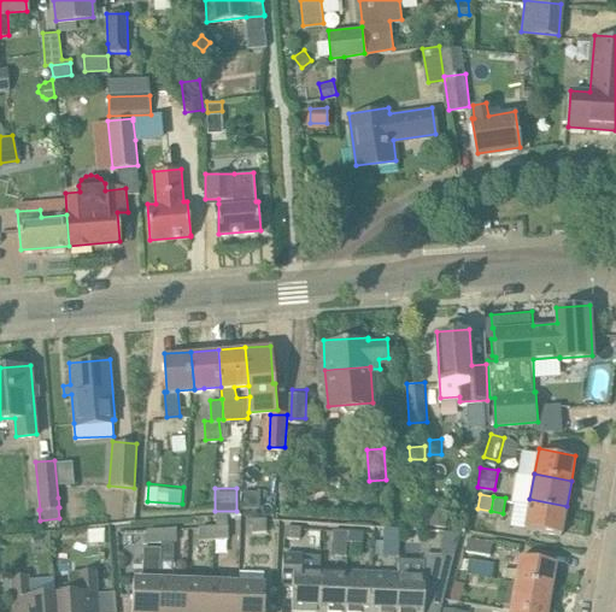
[(527,515),(524,527),(562,533),(567,507),(529,501),(529,504),(527,515)]
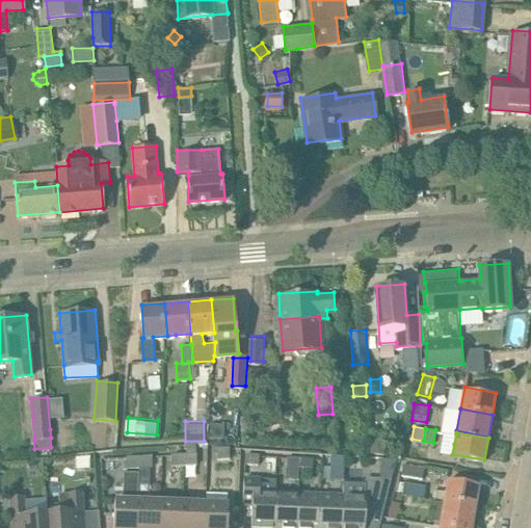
[(373,434),(372,450),(387,451),(387,436),(373,434)]
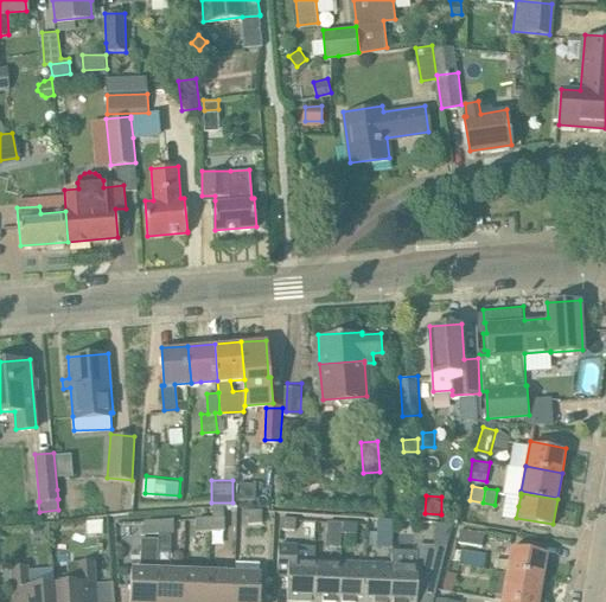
[(211,513),(211,526),(227,525),(227,512),(211,513)]
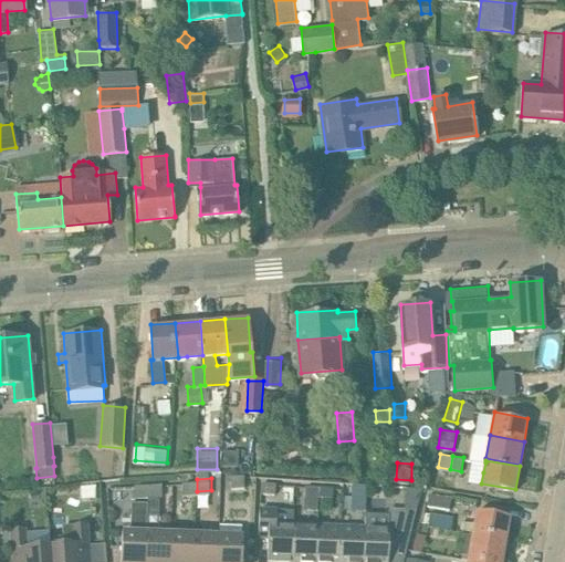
[(196,481),(182,481),(184,493),(197,493),(196,481)]
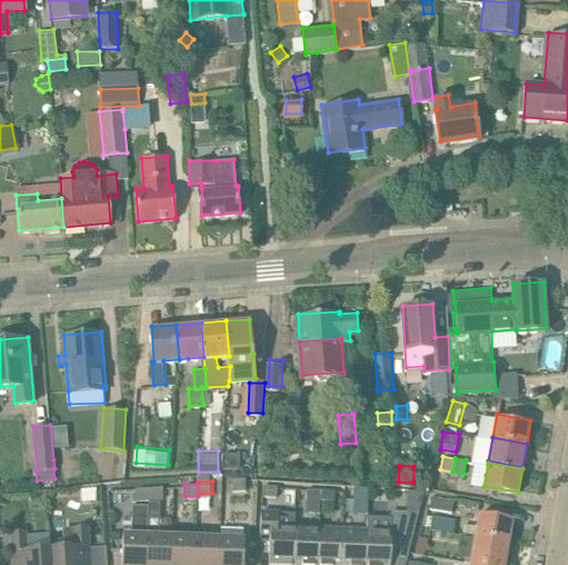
[(262,494),(277,495),(278,486),(263,485),(262,494)]
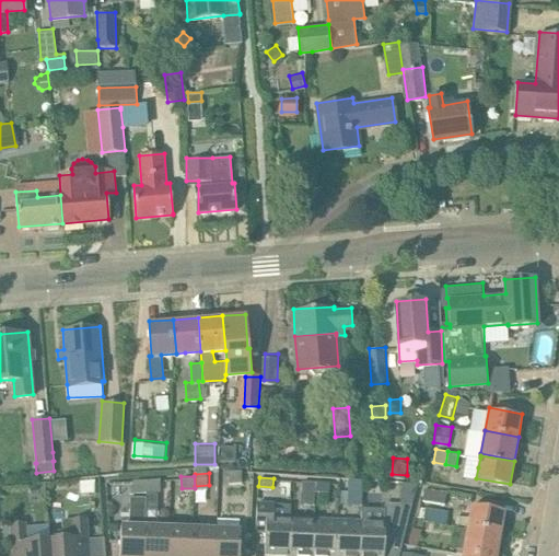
[(363,487),(363,477),(349,477),(349,486),(363,487)]
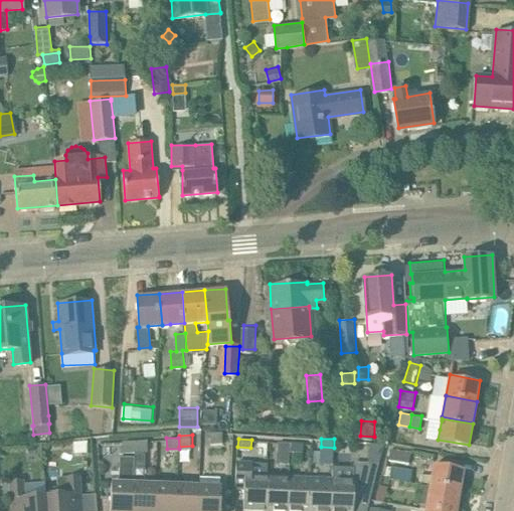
[(147,440),(135,441),(135,452),(148,451),(147,440)]
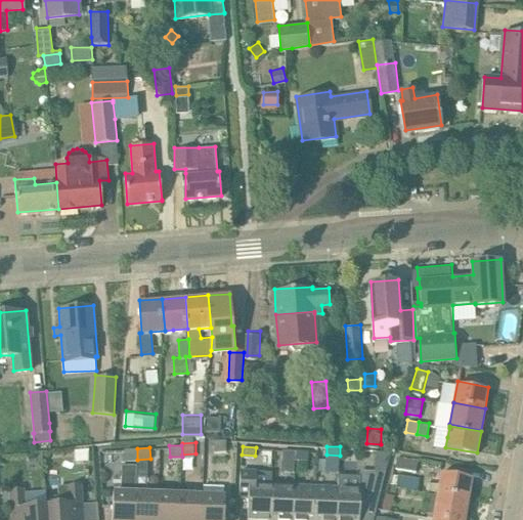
[(137,448),(125,448),(125,460),(137,460),(137,448)]
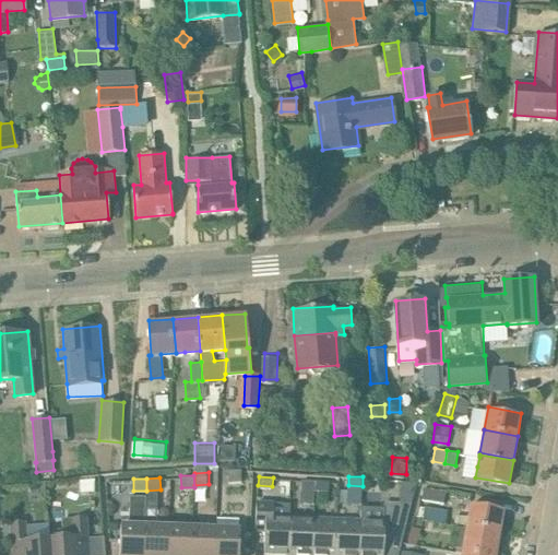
[(316,488),(316,480),(303,479),(300,488),(316,488)]
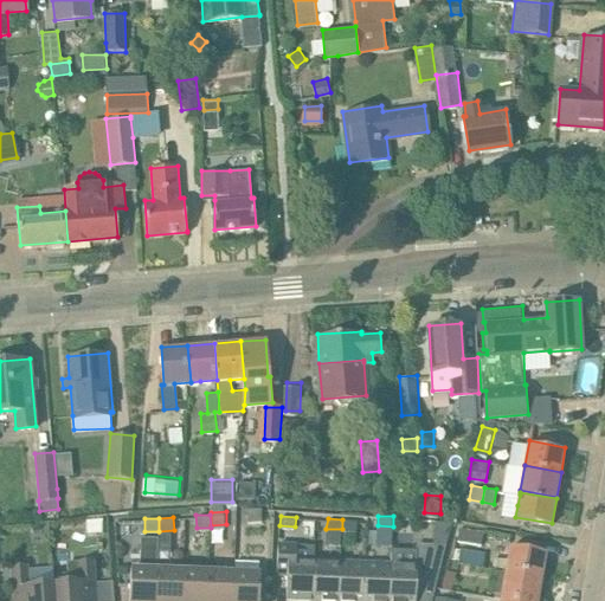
[(356,521),(342,519),(342,529),(356,530),(356,521)]
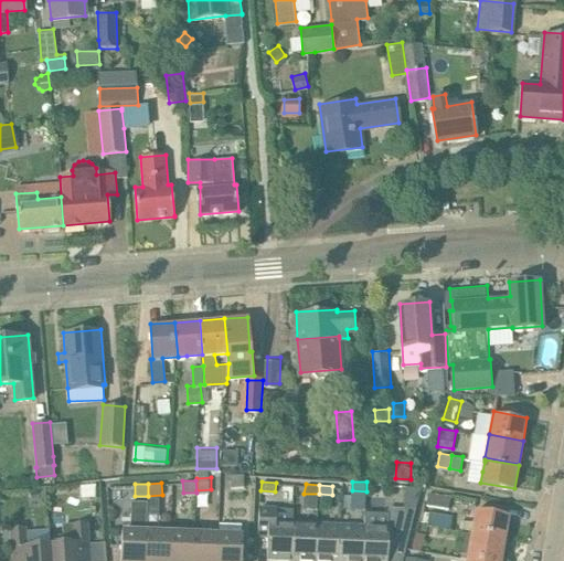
[(423,486),(405,485),(405,495),(418,496),(423,486)]
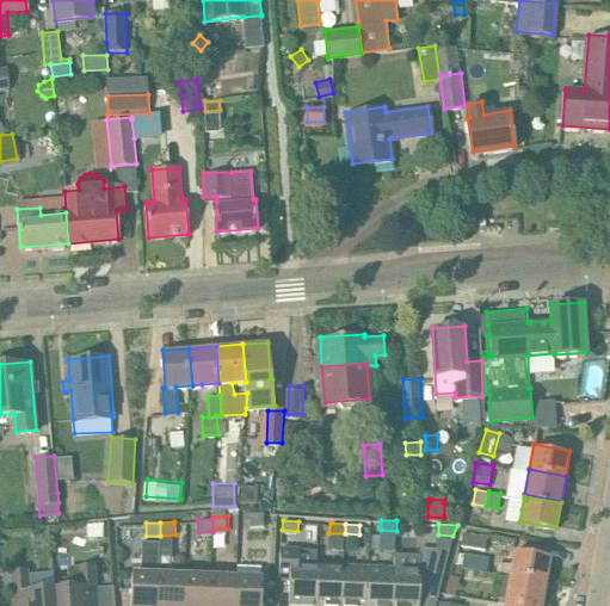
[(487,533),(463,530),(461,545),(486,548),(487,533)]
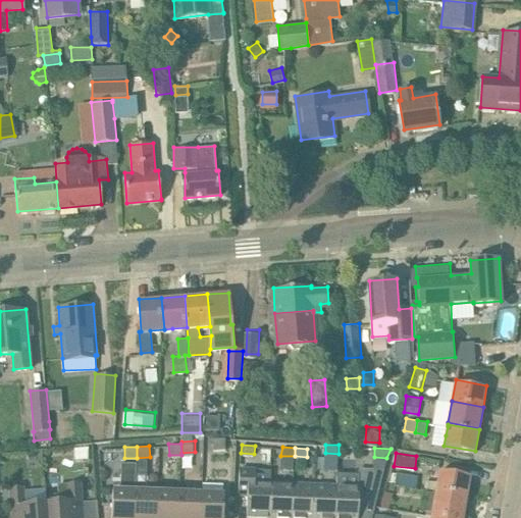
[(113,488),(111,517),(135,517),(136,489),(137,472),(137,461),(122,461),(122,488),(113,488)]
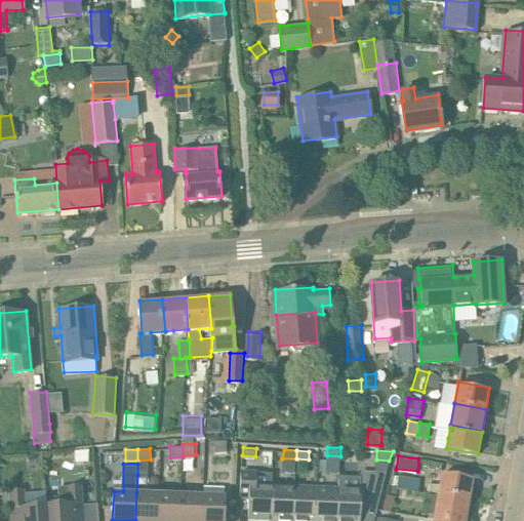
[(339,486),(337,520),(374,520),(375,517),(387,469),(361,468),(361,473),(340,472),(339,486)]
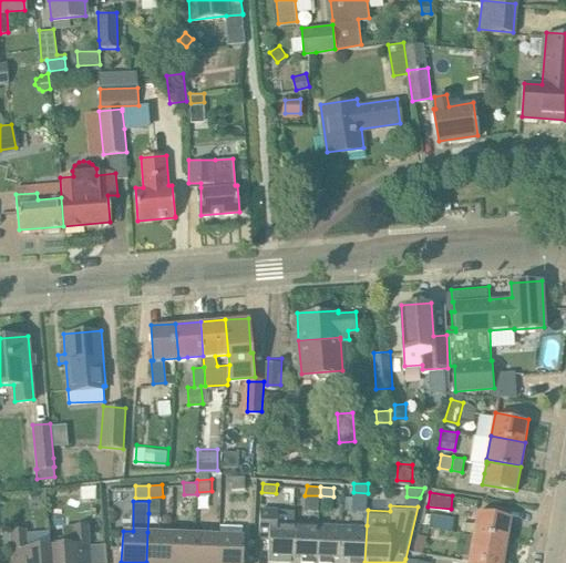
[(292,562),(295,522),(296,509),(261,508),(259,536),(269,536),(268,562),(292,562)]
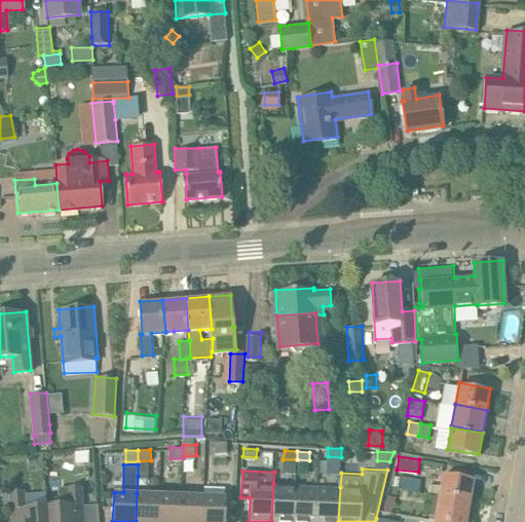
[(474,478),(444,473),(442,484),(428,482),(427,490),(440,492),(440,495),(471,500),(474,478)]
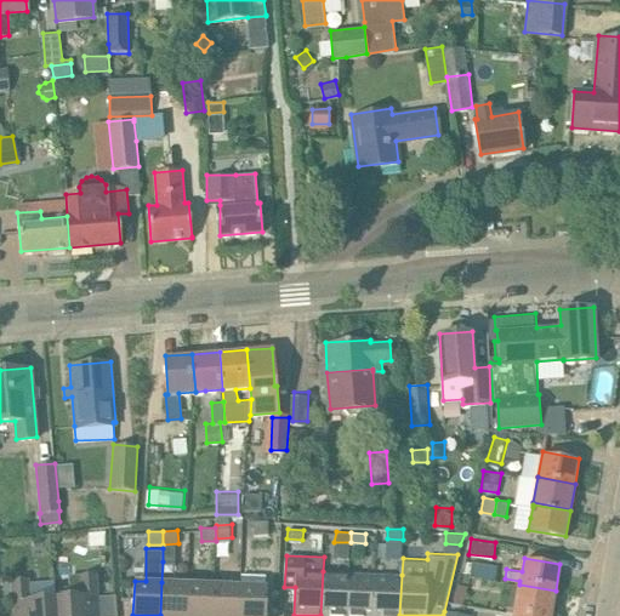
[(473,559),(471,575),(483,577),(485,562),(473,559)]
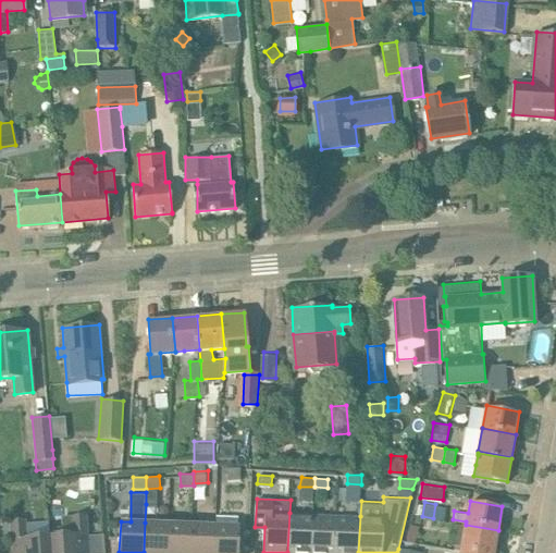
[(146,504),(145,523),(144,552),(167,552),(169,523),(157,523),(157,504),(146,504)]
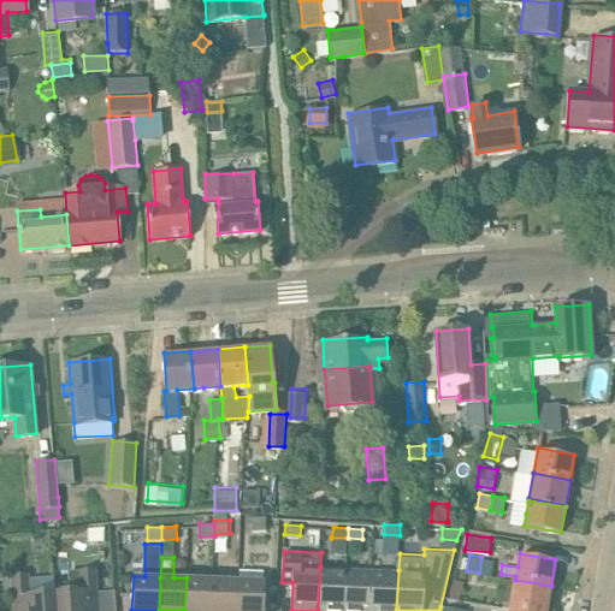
[(482,557),(479,573),(491,574),(494,559),(482,557)]
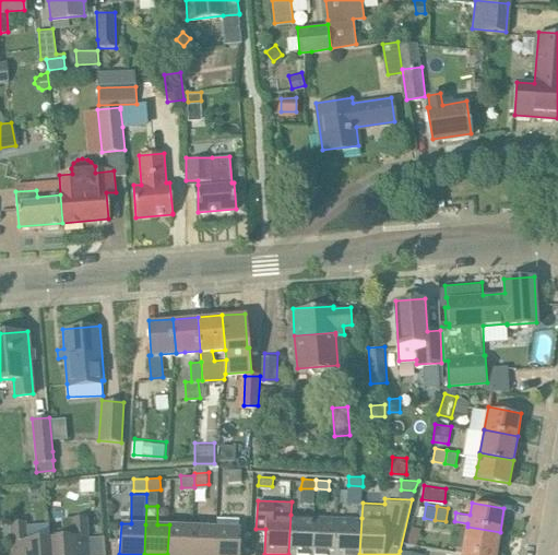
[(217,515),(216,527),(215,554),(239,554),(240,528),(239,528),(239,516),(217,515)]
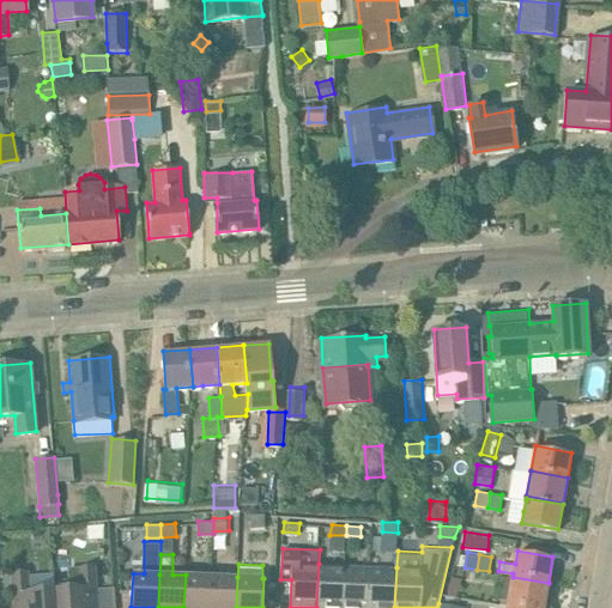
[(343,607),(345,565),(319,564),(316,607),(343,607)]
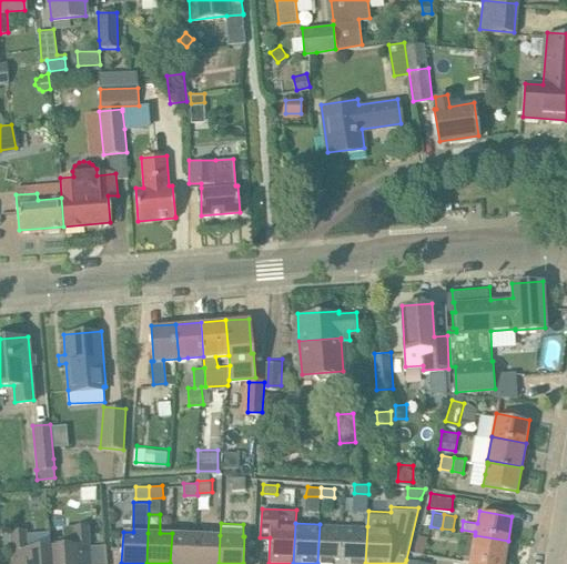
[(52,563),(77,563),(78,561),(90,560),(90,554),(98,553),(97,542),(89,542),(88,524),(74,525),(74,524),(63,525),(64,536),(51,536),(51,547),(52,563)]
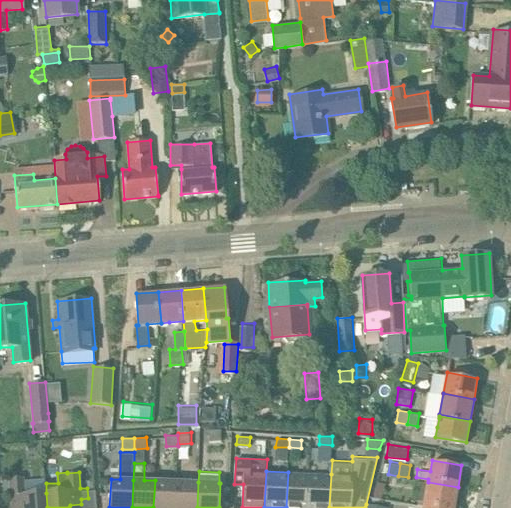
[(307,507),(310,473),(288,472),(286,507),(307,507)]
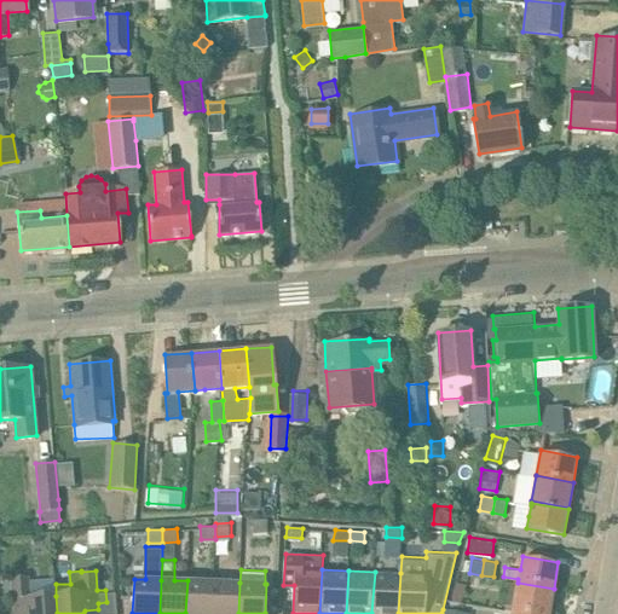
[(371,613),(398,613),(400,573),(375,572),(371,613)]
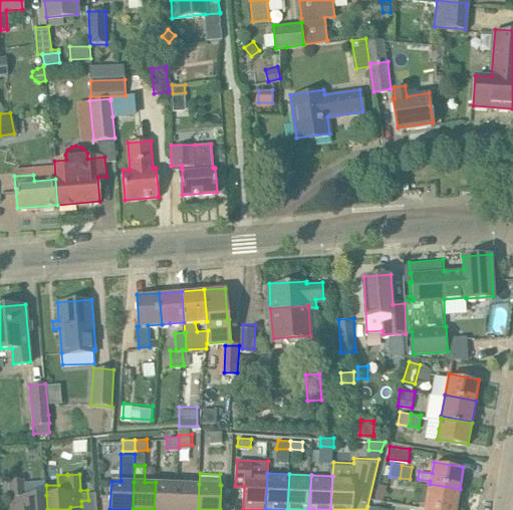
[(47,509),(46,495),(25,496),(23,478),(11,479),(13,509),(47,509)]
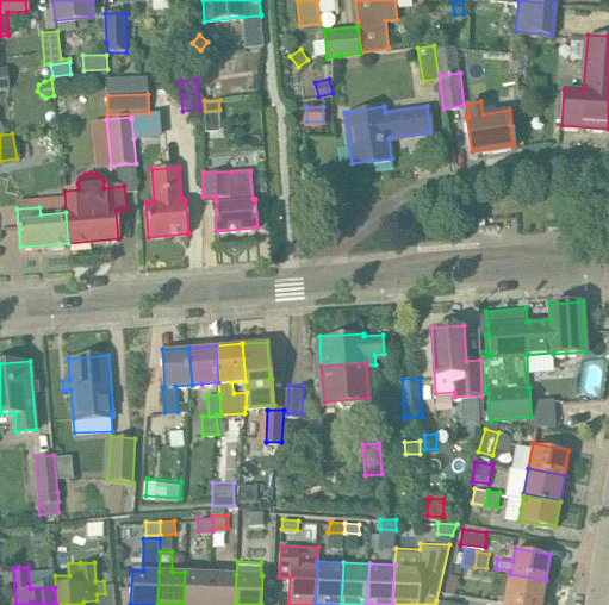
[(182,604),(209,604),(211,573),(185,572),(182,604)]
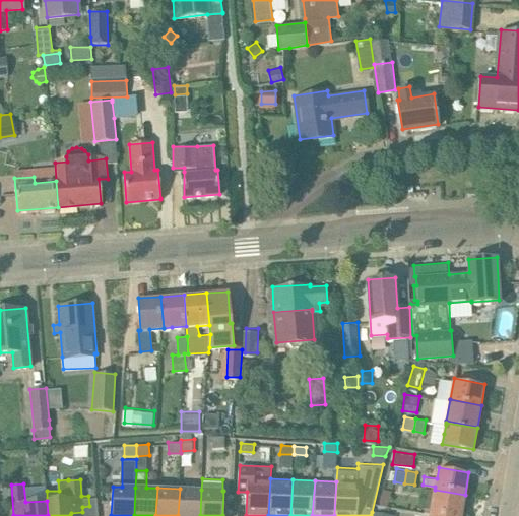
[(178,515),(200,515),(201,490),(180,489),(178,515)]
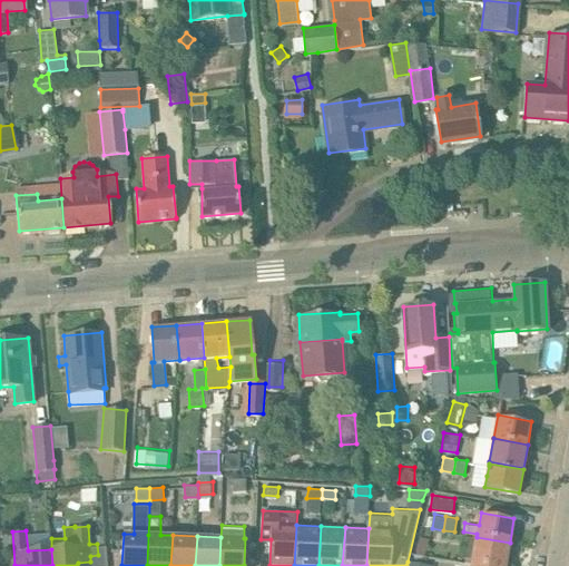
[(504,565),(510,543),(477,537),(472,560),(501,565),(504,565)]
